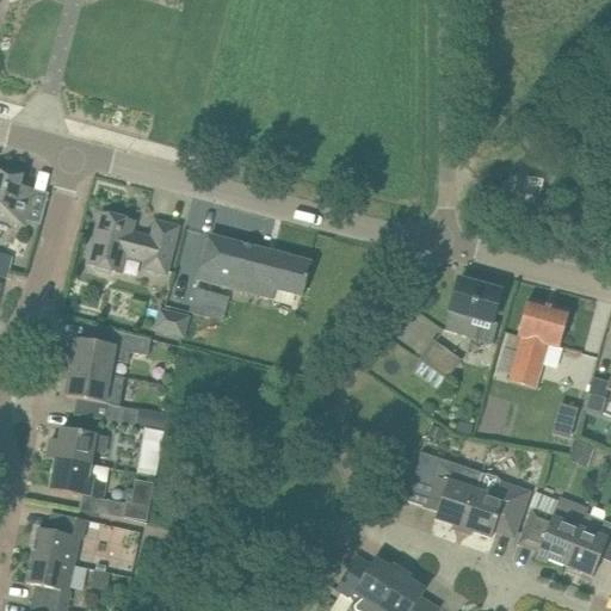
[(0,171),(0,220),(25,227),(34,191),(19,187),(22,177),(0,171)]
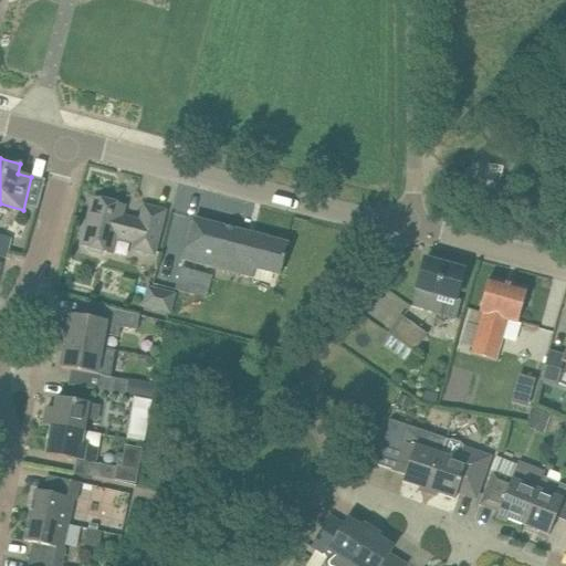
[(488,164),(484,178),(500,181),(503,167),(488,164)]
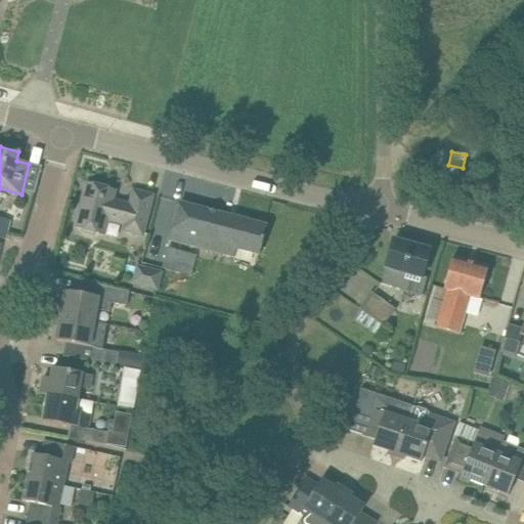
[(141,236),(147,216),(153,195),(133,190),(130,206),(113,201),(115,191),(86,183),(80,208),(85,209),(80,228),(104,235),(108,221),(125,225),(124,231),(141,236)]
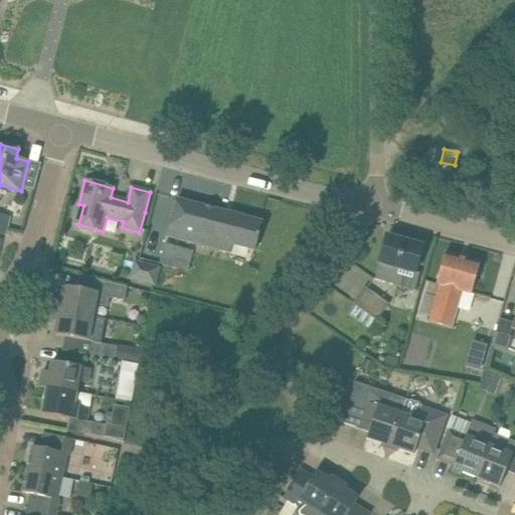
[(263,222),(176,199),(167,236),(231,253),(233,245),(254,251),(263,222)]
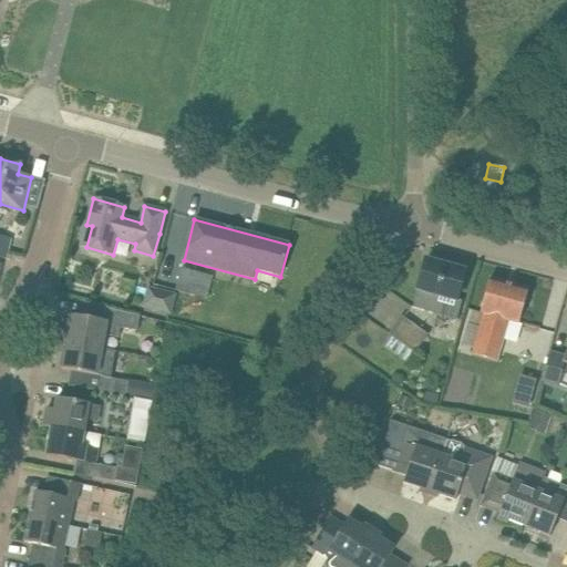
[(462,302),(456,301),(464,271),(426,260),(413,307),(456,320),(462,302)]
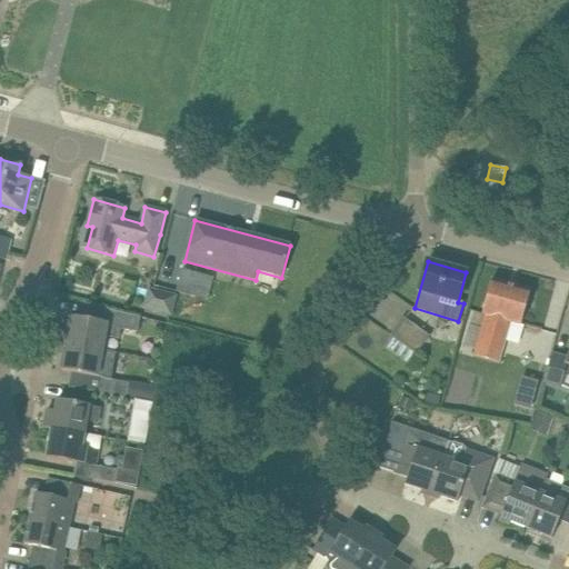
[(181,270),(176,292),(207,300),(212,277),(181,270)]
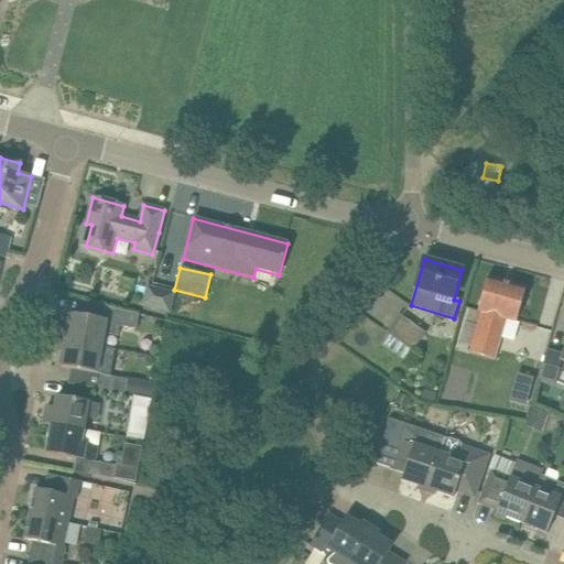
[(487,277),(481,297),(478,311),(481,312),(469,353),(495,359),(507,320),(516,322),(525,288),(487,277)]
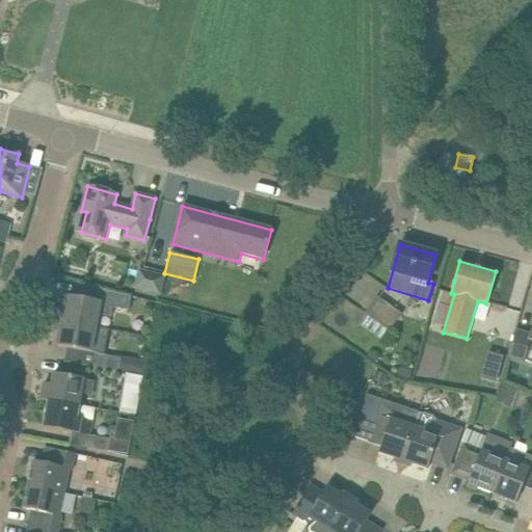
[(132,289),(160,296),(165,276),(137,269),(132,289)]
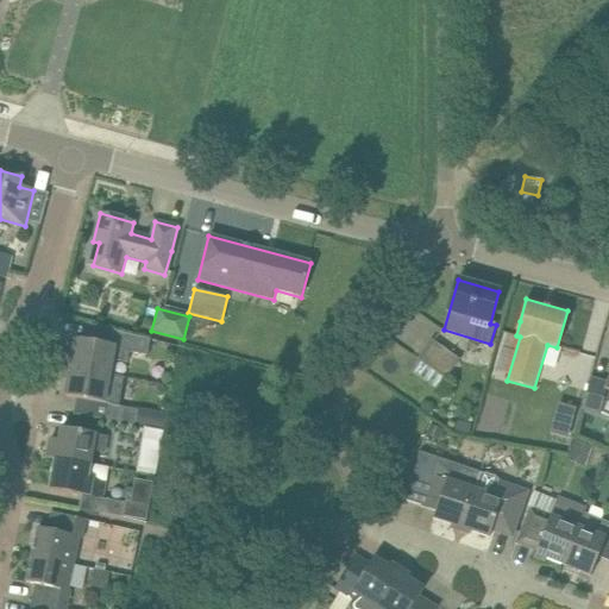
[(66,353),(63,366),(110,375),(112,359),(126,362),(127,352),(146,356),(150,339),(94,325),(90,341),(75,339),(73,355),(66,353)]
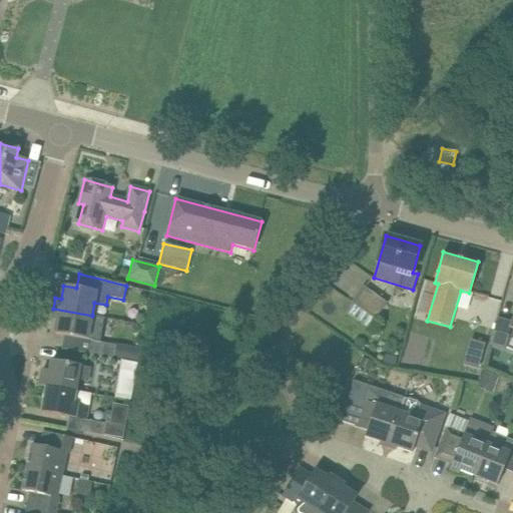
[(386,303),(365,288),(354,303),(375,318),(386,303)]
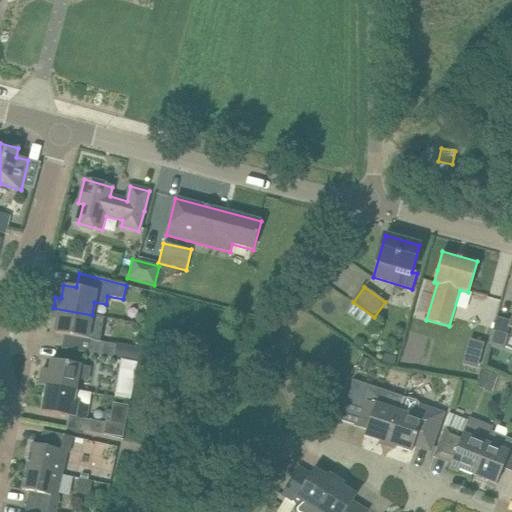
[(92,315),(53,308),(51,318),(57,319),(54,333),(88,339),(85,354),(113,359),(116,345),(100,341),(104,318),(92,315)]
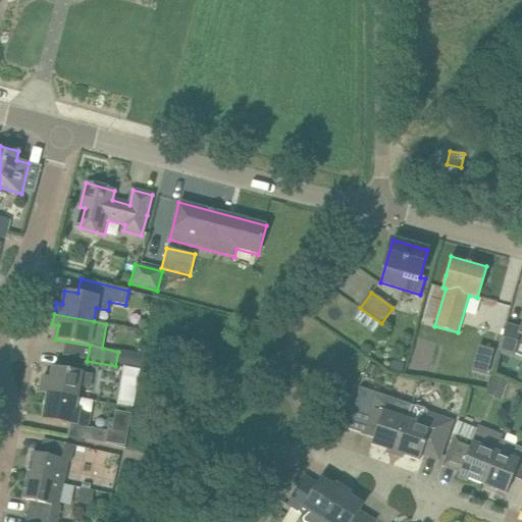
[(521,325),(521,328),(506,324),(499,352),(514,356),(520,333),(521,333),(521,325)]
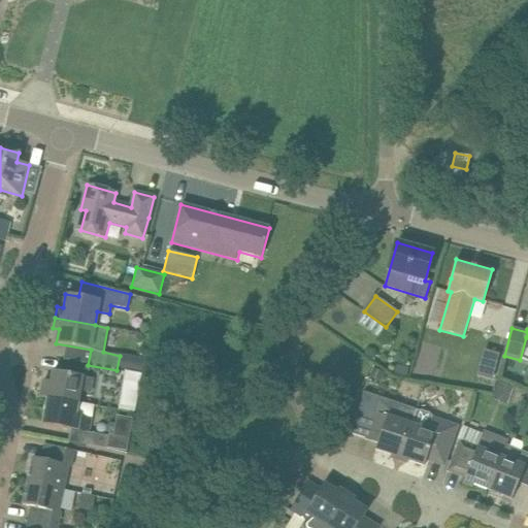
[(493,381),(499,355),(484,351),(476,375),(493,381)]
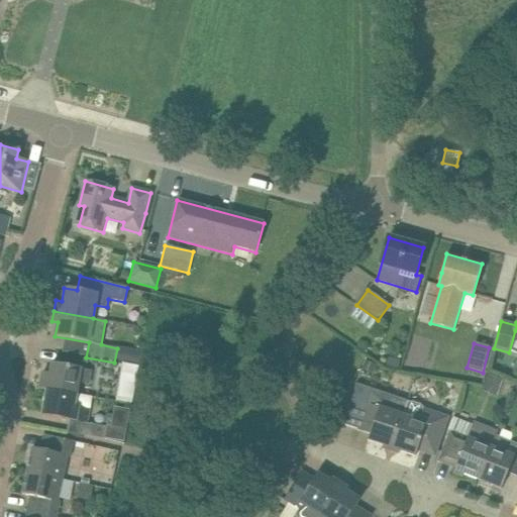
[(365,360),(362,371),(373,375),(376,364),(365,360)]
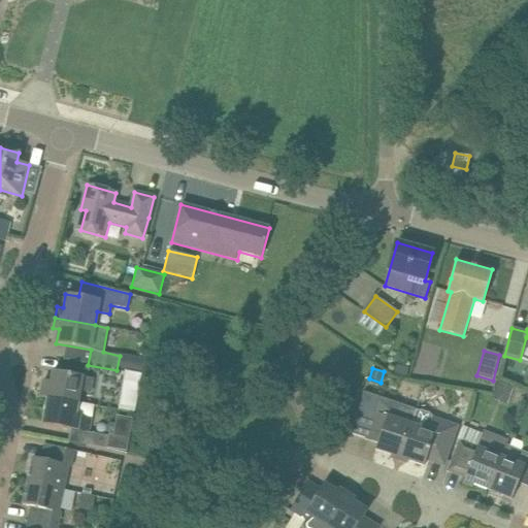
[(40,397),(48,398),(77,403),(79,391),(90,393),(93,378),(53,371),(51,384),(43,383),(40,397)]
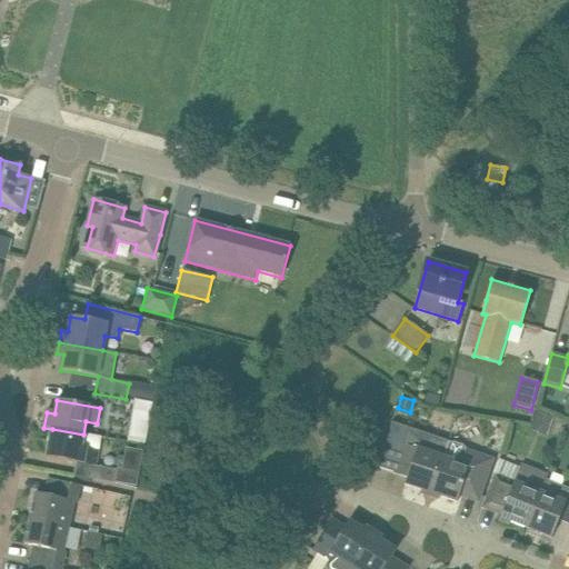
[(126,439),(141,442),(149,402),(133,400),(126,439)]
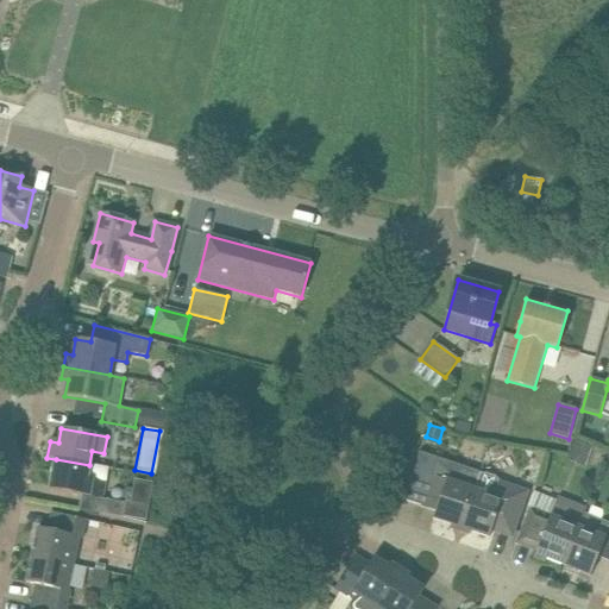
[(87,477),(89,465),(56,459),(50,489),(101,500),(105,481),(87,477)]
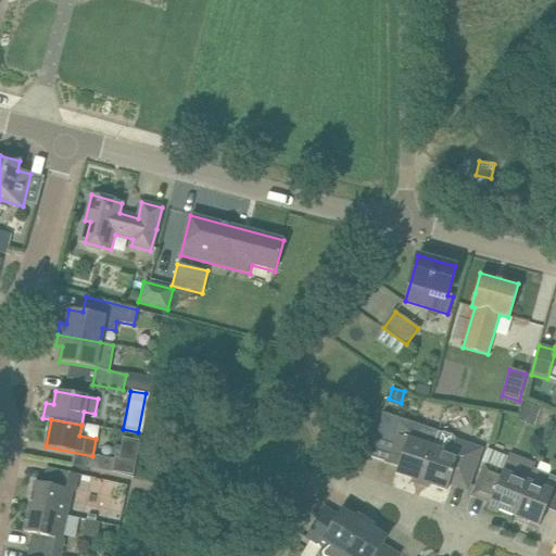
[(420,431),(397,424),(384,463),(397,467),(395,474),(421,482),(437,438),(434,431),(425,428),(420,431)]
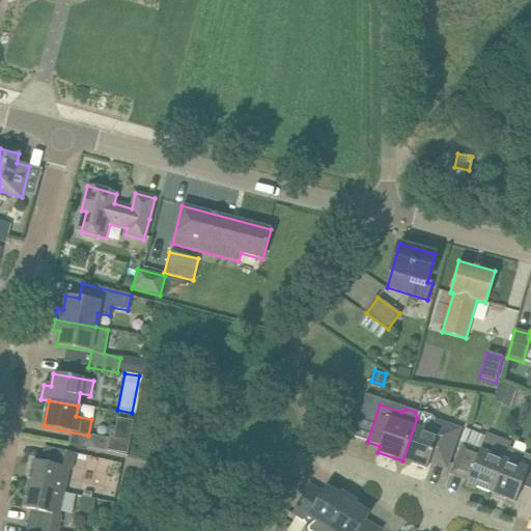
[(423,413),(419,414),(417,418),(402,460),(426,469),(428,463),(446,468),(460,427),(434,419),(431,415),(423,413)]
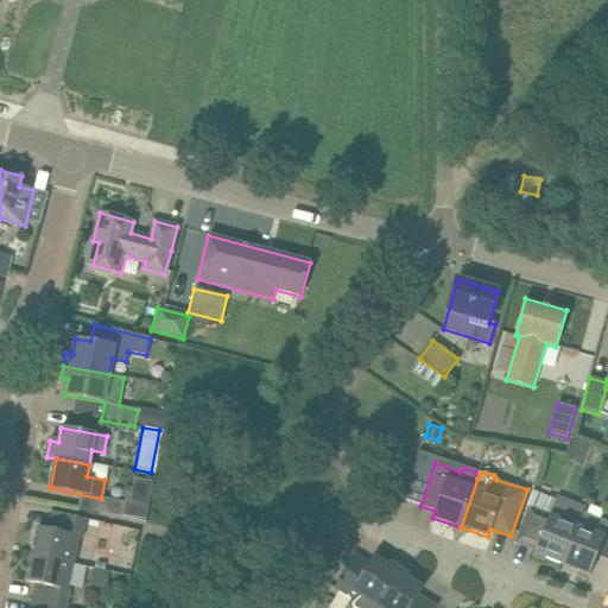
[(582,513),(584,507),(556,495),(548,514),(530,507),(517,543),(536,550),(534,553),(561,564),(582,513)]
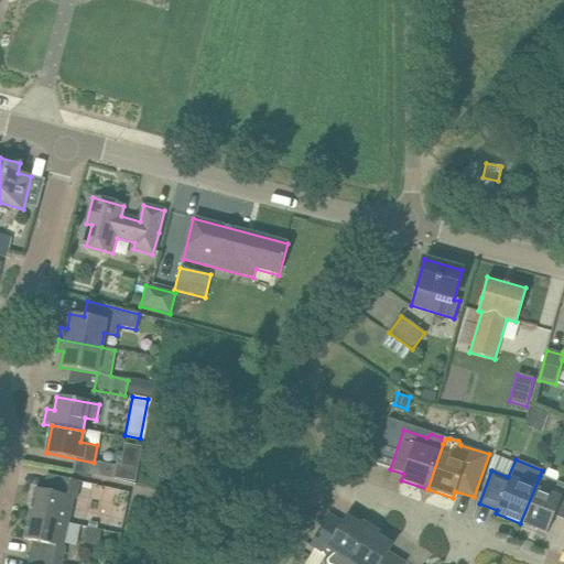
[(114,472),(115,466),(98,463),(96,477),(112,480),(112,478),(114,472)]
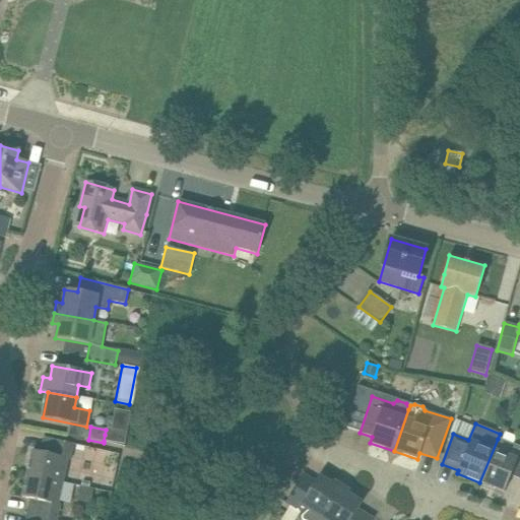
[(105,435),(104,441),(125,445),(127,431),(112,429),(108,428),(107,428),(106,430),(105,435)]
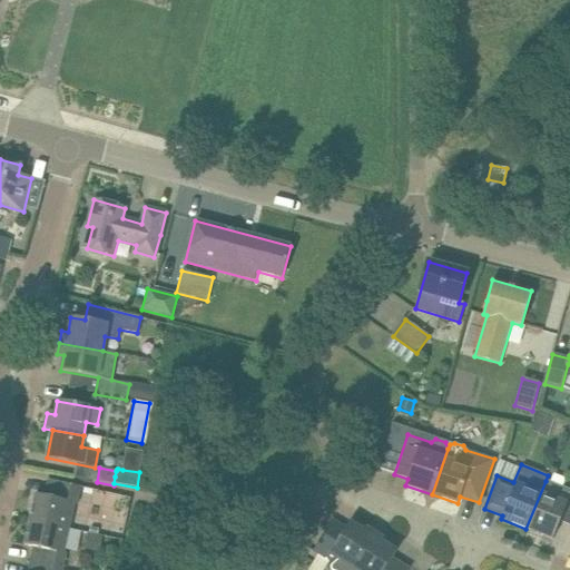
[(30,519),(69,528),(75,504),(77,504),(81,487),(48,479),(43,495),(36,494),(30,519)]
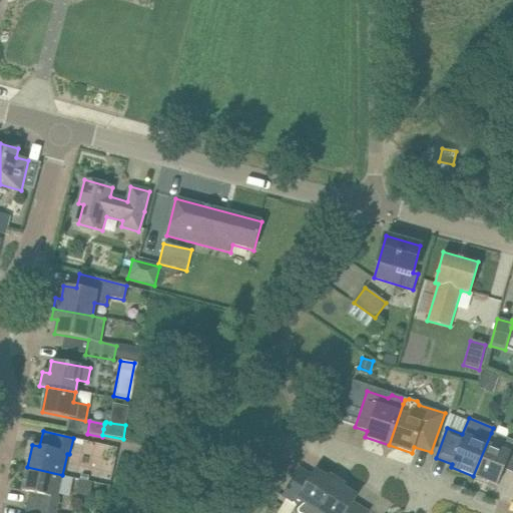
[(491,433),(473,476),(497,485),(510,453),(505,451),(509,440),(491,433)]
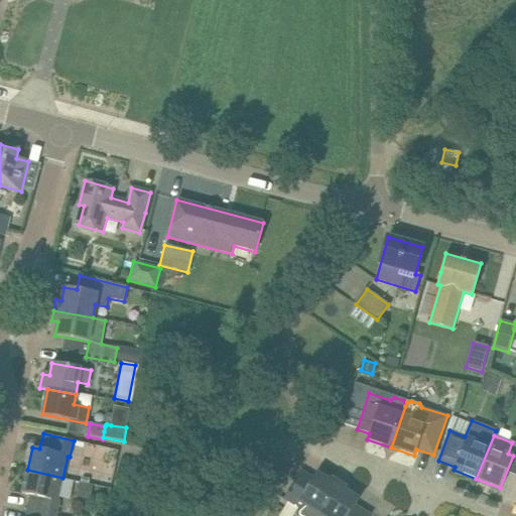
[(26,511),(51,515),(55,515),(59,501),(57,500),(62,478),(27,470),(22,493),(29,495),(26,511)]
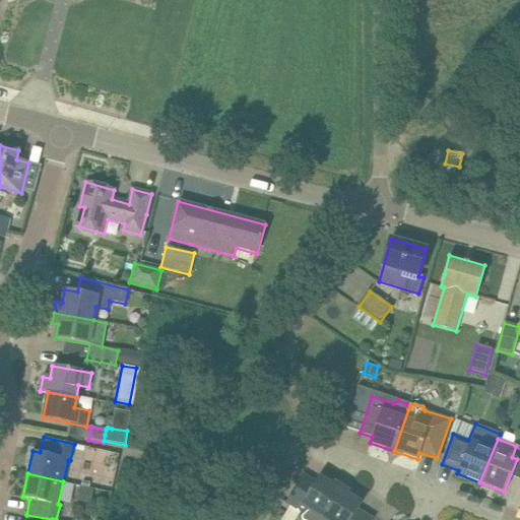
[(319,519),(321,517),(321,518),(339,489),(319,476),(316,481),(304,474),(286,502),(299,509),(303,505),(308,509),(302,516),(301,517),(302,519),(319,519)]
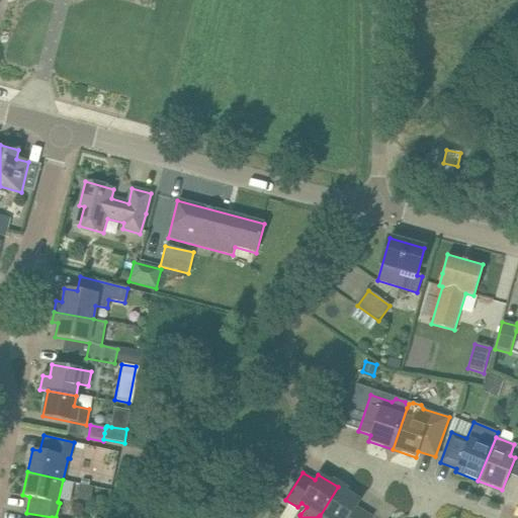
[(77,498),(89,501),(93,487),(79,485),(77,498)]
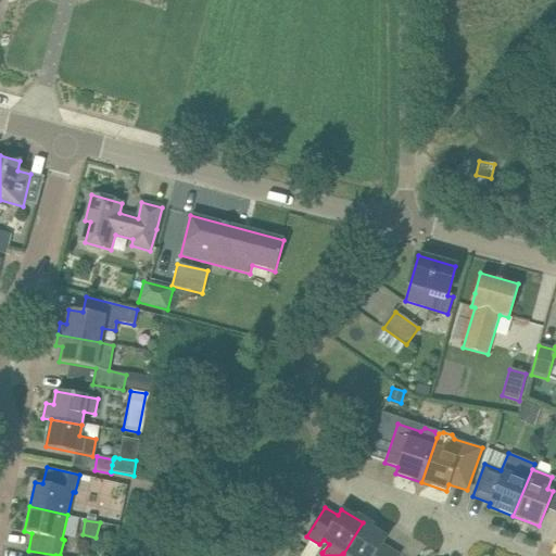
[(387,538),(363,522),(343,554),(348,555),(399,555),(382,545),(387,538)]
